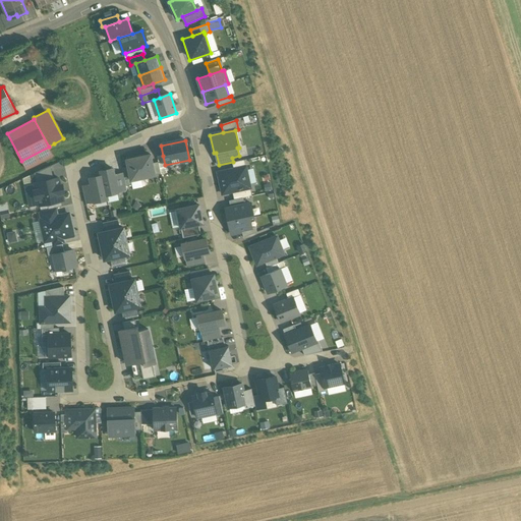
[(49,147),(21,161),(26,170),(53,156),(49,147)]
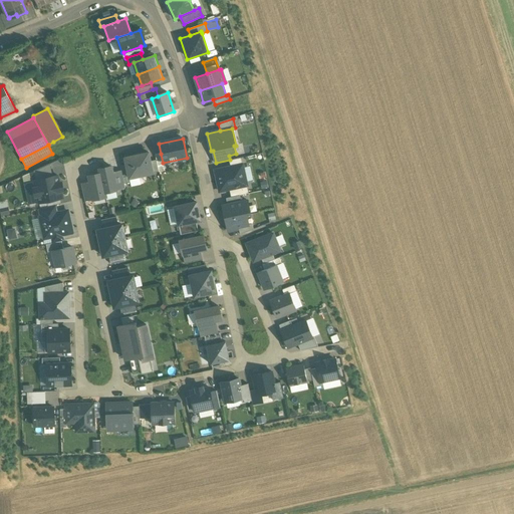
[(149,152),(124,157),(126,165),(130,178),(153,173),(151,162),(149,152)]
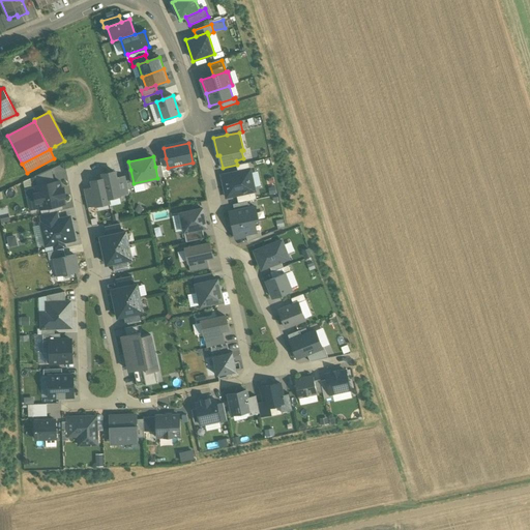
[(166,158),(159,159),(162,165),(164,177),(170,176),(168,168),(166,158)]
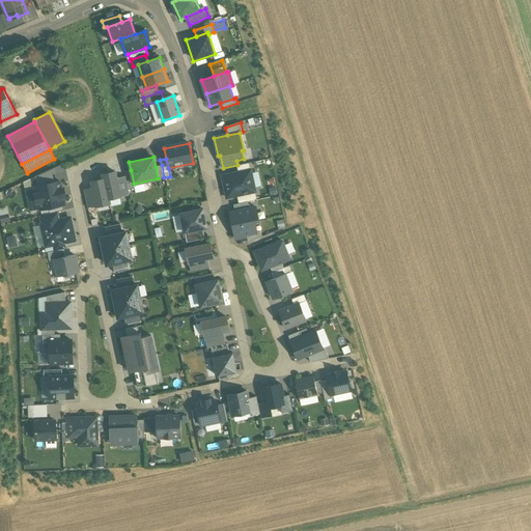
[(239,172),(250,170),(249,164),(236,167),(239,172)]
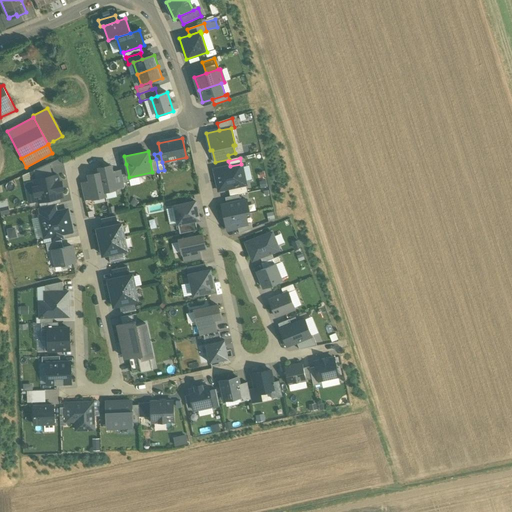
[(156,159),(150,161),(152,172),(158,171),(156,159)]
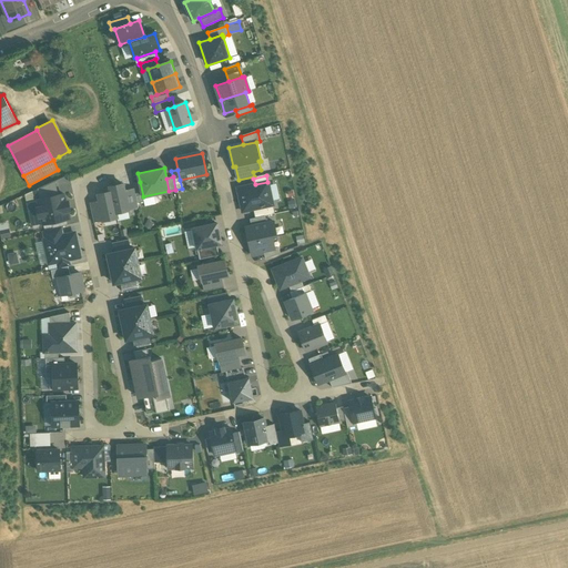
[(39,200),(59,195),(56,181),(38,190),(39,200)]
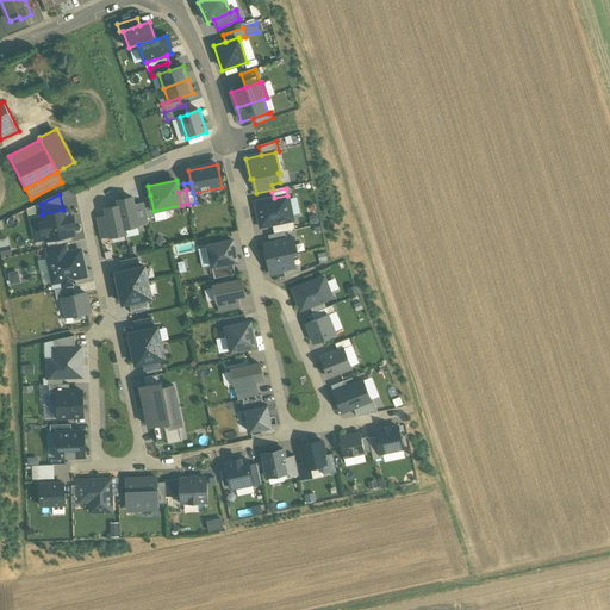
[(143,197),(144,201),(148,218),(155,217),(154,211),(150,195),(143,197)]
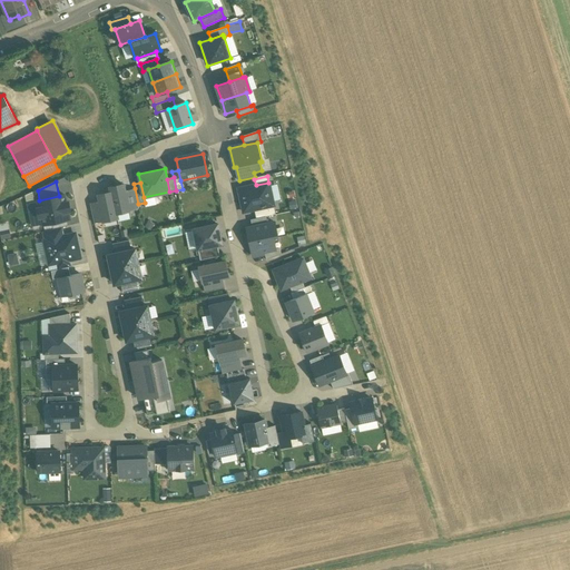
[(256,185),(238,189),(244,213),(254,209),(274,206),(268,183),(256,185)]
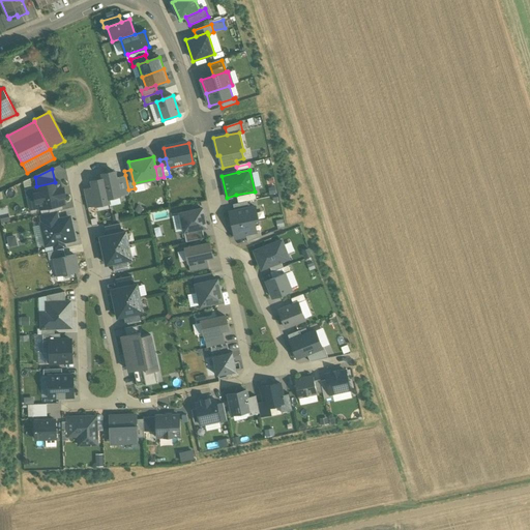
[(108,199),(120,196),(116,177),(115,172),(102,174),(104,179),(108,199)]
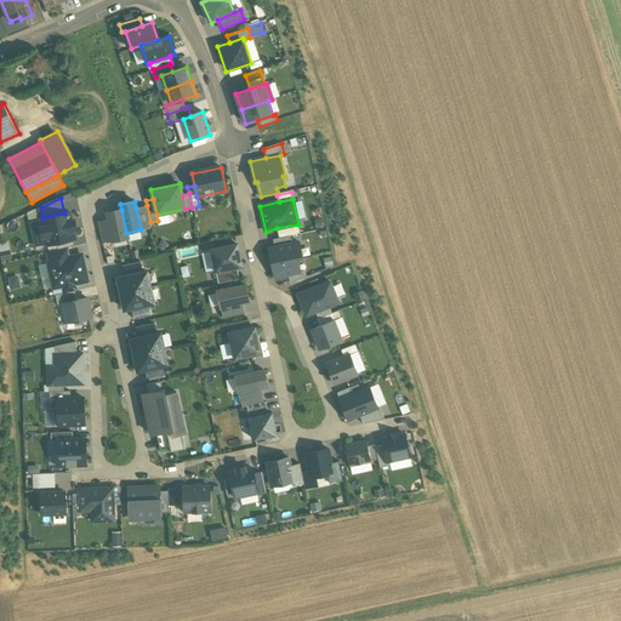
[(147,205),(136,208),(141,229),(152,227),(151,222),(147,205)]
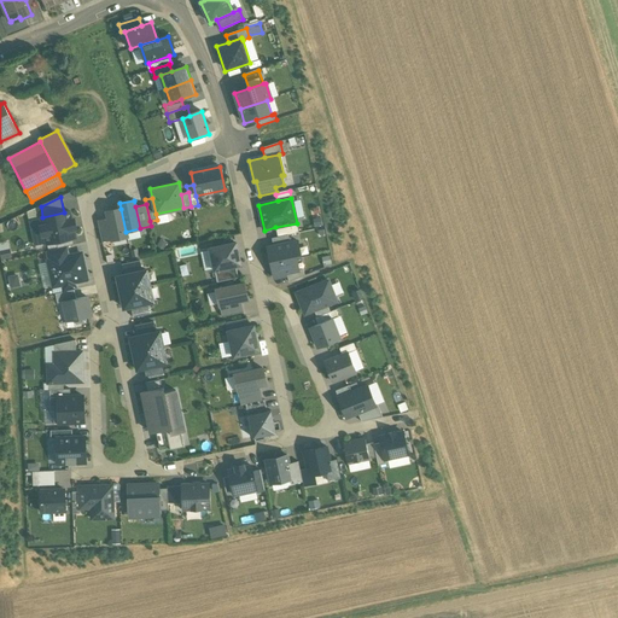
[(108,211),(109,220),(112,239),(127,237),(126,232),(121,209),(108,211)]
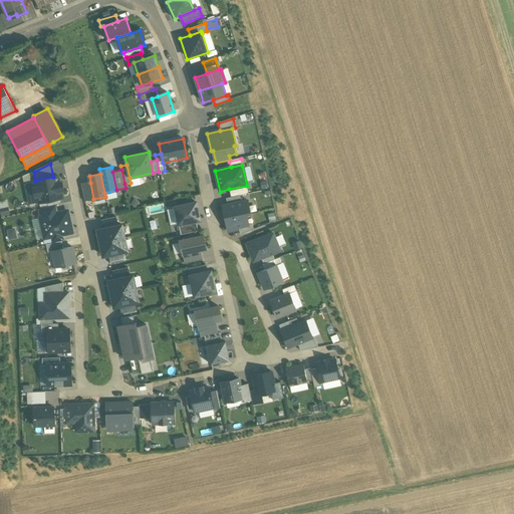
[(53,177),(32,182),(36,203),(47,200),(48,206),(55,205),(60,204),(59,198),(64,197),(59,176),(53,177)]
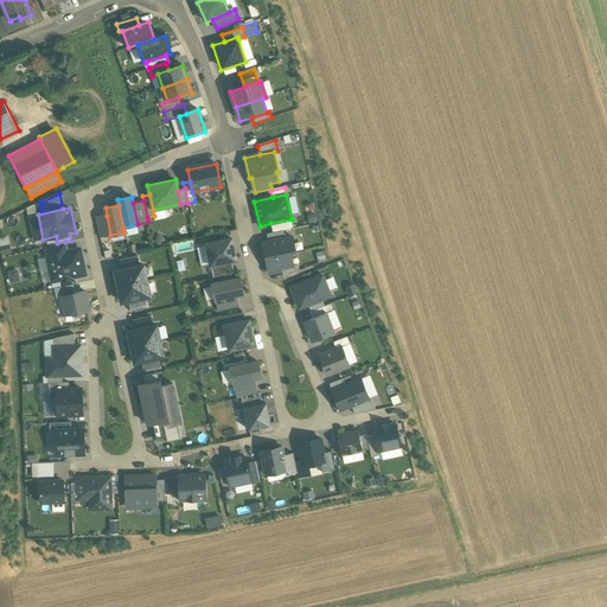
[(307,216),(310,224),(318,222),(315,213),(307,216)]
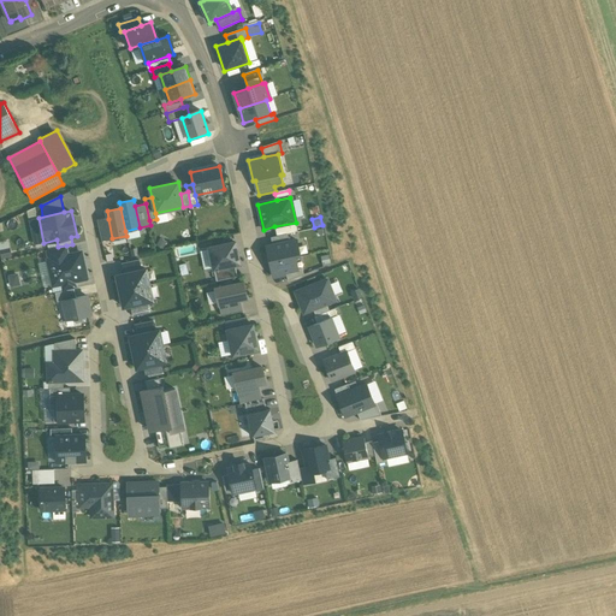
[(101,241),(112,238),(108,219),(98,220),(101,241)]
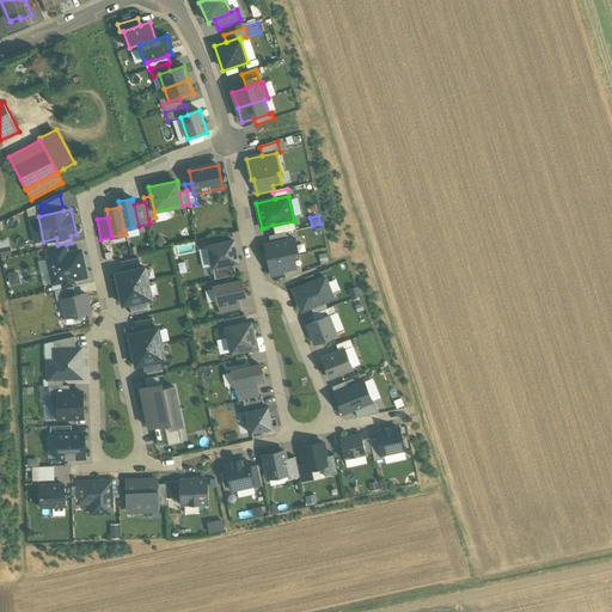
[(297,231),(294,221),(273,225),(275,234),(285,233),(297,231)]
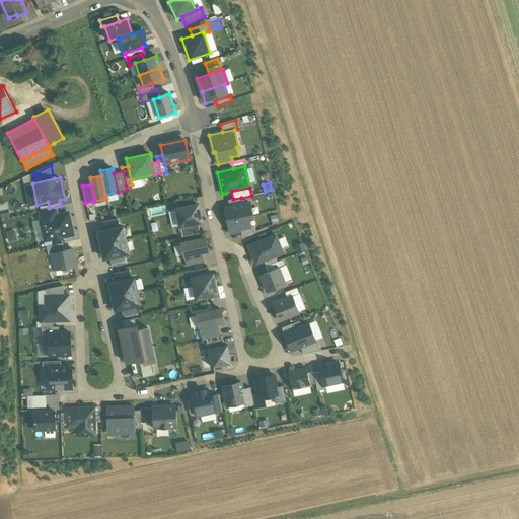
[(230,207),(243,204),(241,198),(233,199),(228,201),(230,207)]
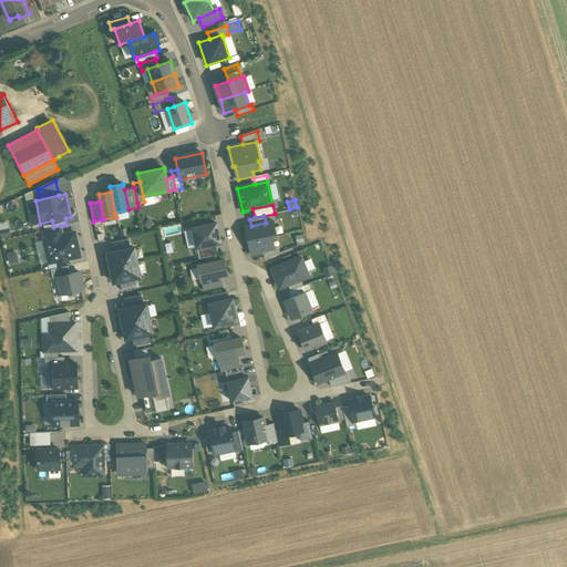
[(9,222),(0,222),(1,237),(10,236),(9,222)]
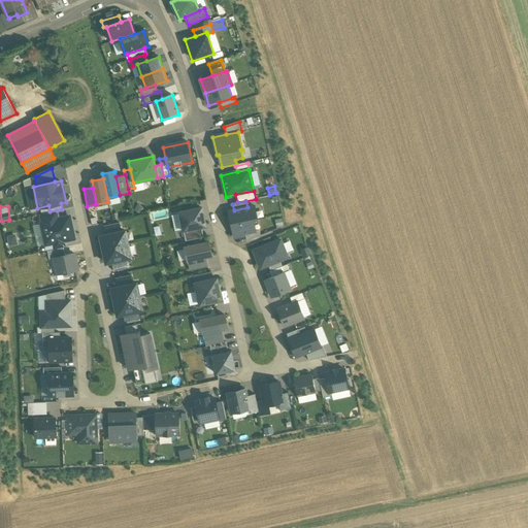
[(234,210),(228,211),(234,238),(242,236),(242,235),(244,234),(255,232),(253,222),(257,221),(254,206),(248,207),(234,210)]
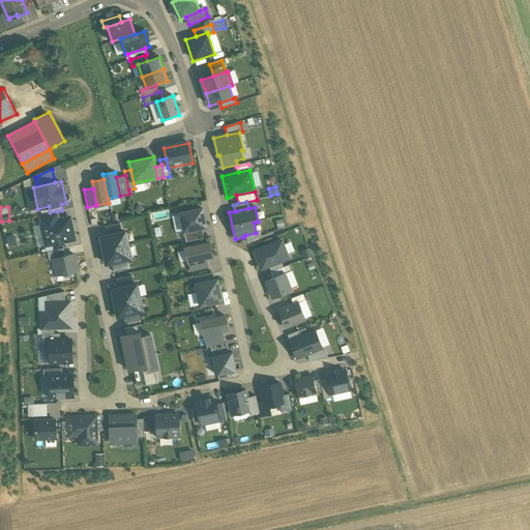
[(202,209),(180,213),(184,232),(202,229),(206,228),(202,209)]
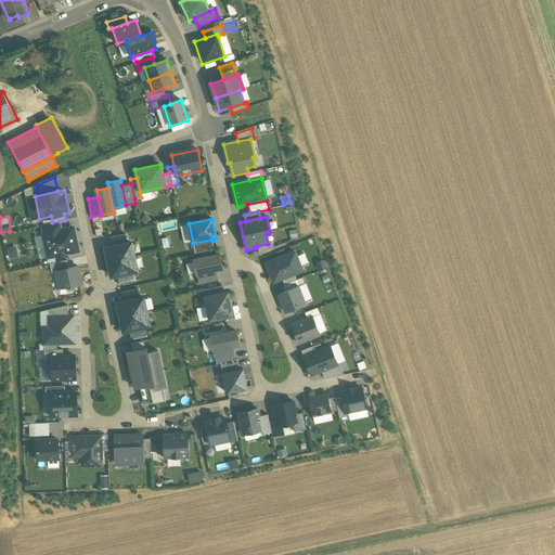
[(41,226),(43,234),(62,230),(60,221),(52,222),(41,226)]
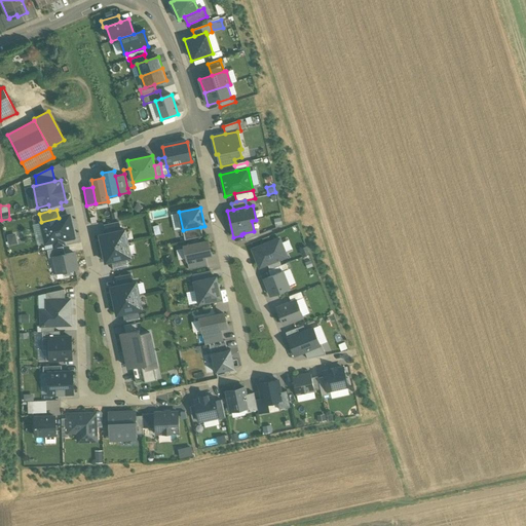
[(45,245),(52,242),(65,240),(74,238),(69,216),(59,218),(41,222),(45,245)]
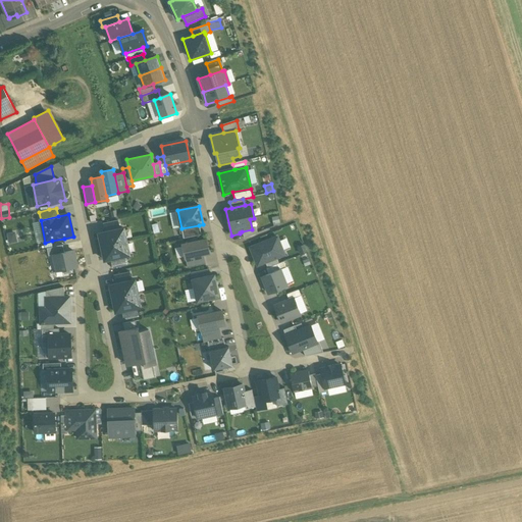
[(279,216),(272,217),(274,226),(281,223),(279,216)]
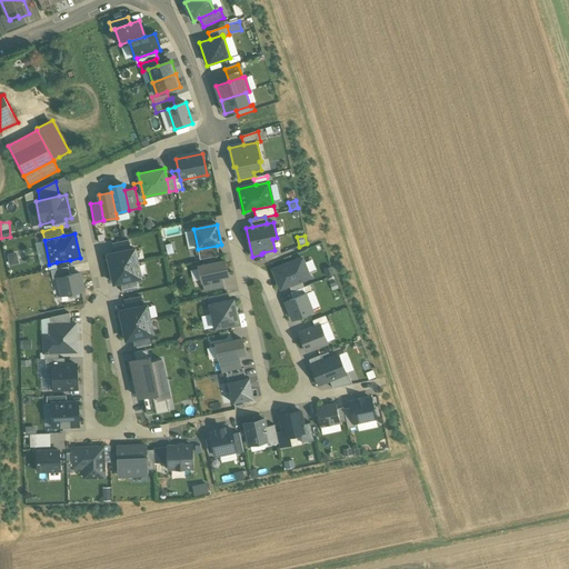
[(115,253),(130,250),(128,240),(112,245),(115,253)]
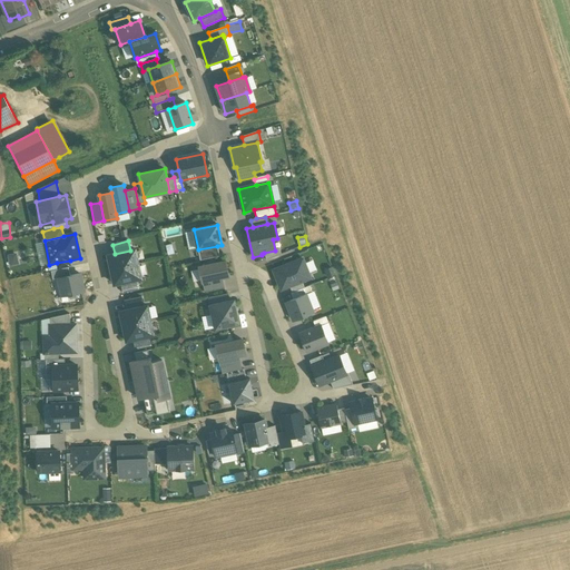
[(217,246),(198,249),(200,261),(219,256),(217,246)]
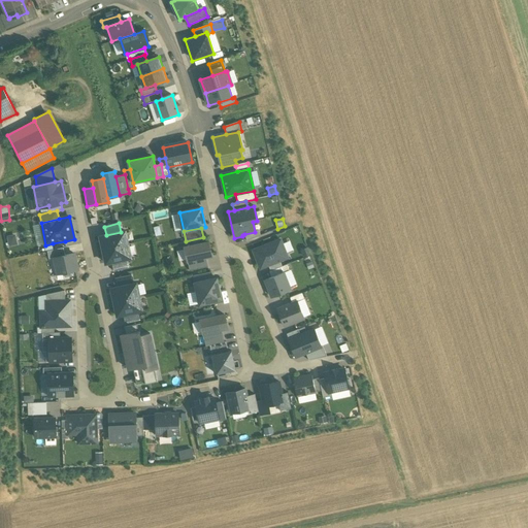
[(100,237),(103,251),(128,244),(125,231),(121,232),(106,235),(100,237)]
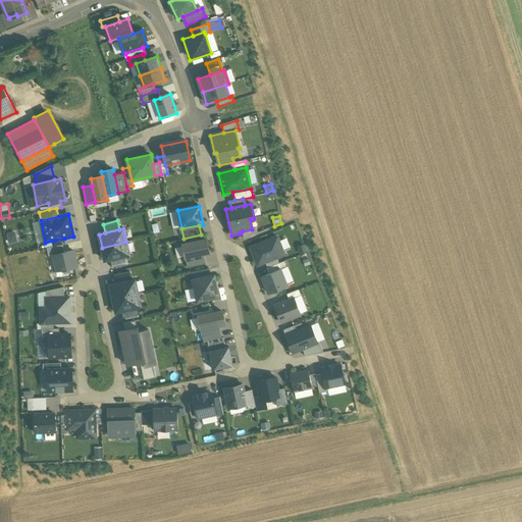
[(252,229),(242,231),(244,239),(258,233),(256,228),(252,229)]
